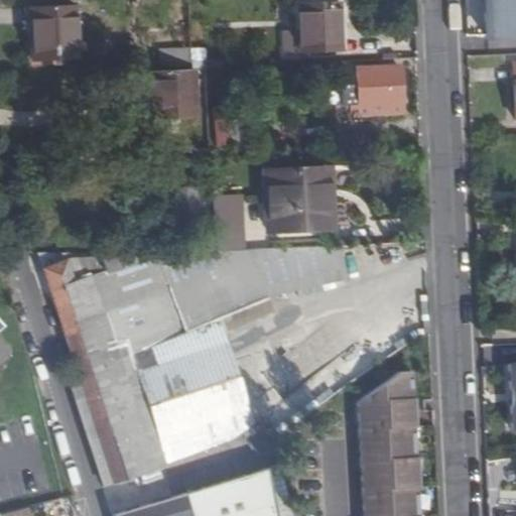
[(515,0),(488,0),(490,38),(515,35),(515,0)]
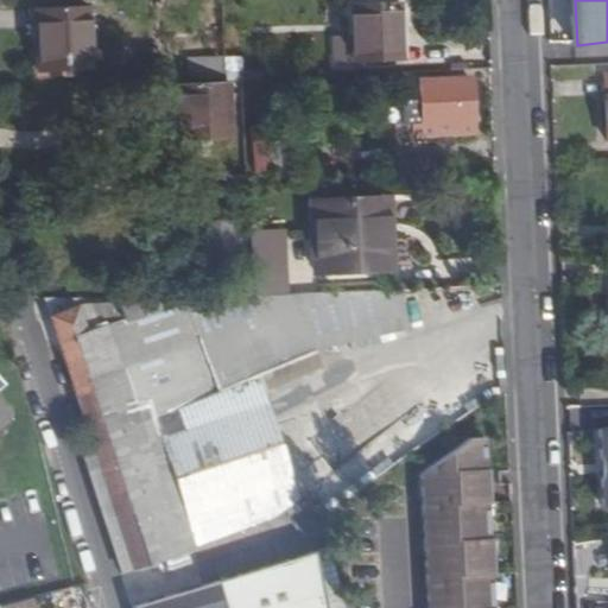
[(401,2),(353,5),(356,58),(405,57),(401,2)]
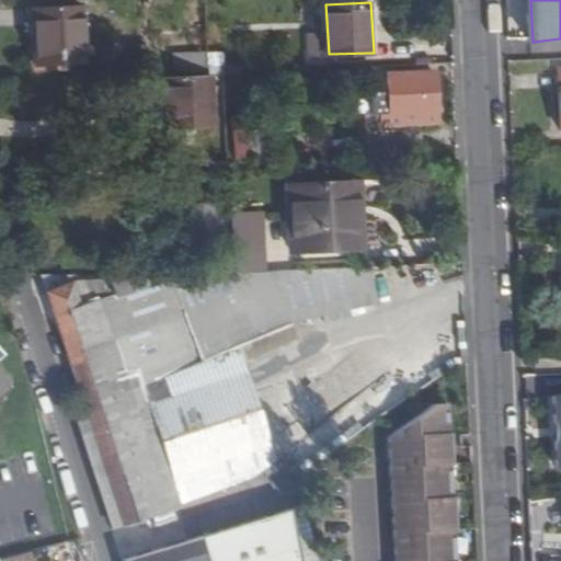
[(81,9),(32,10),(35,68),(83,67),(81,9)]
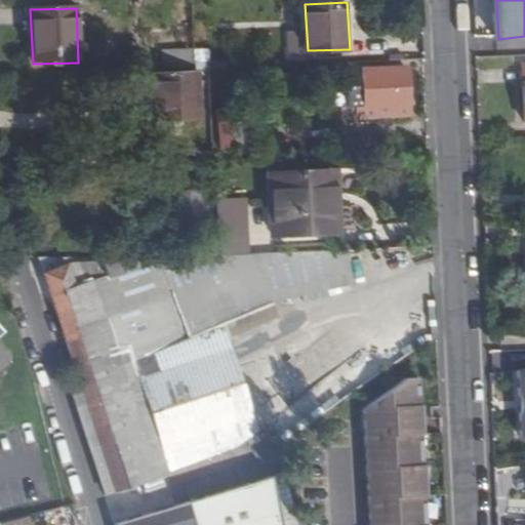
[(407,71),(365,73),(366,88),(360,88),(361,95),(366,95),(367,108),(409,106),(407,71)]
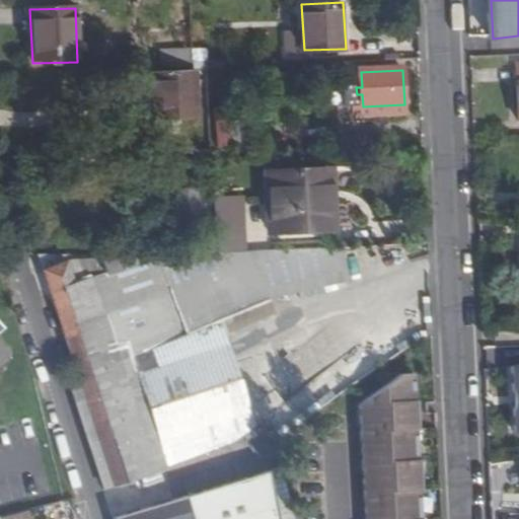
[(174,79),(174,71),(157,72),(160,120),(211,118),(210,94),(195,95),(195,79),(174,79)]
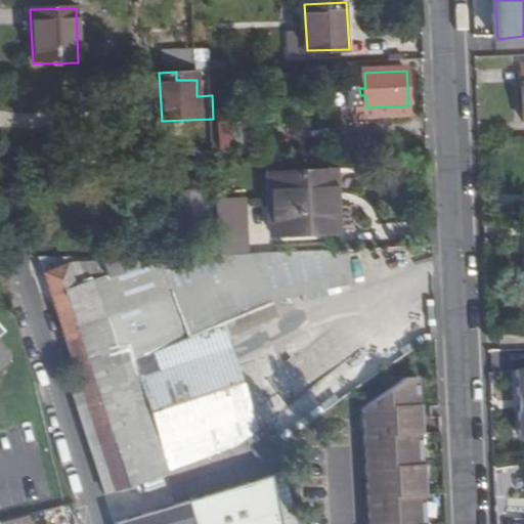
[(236,107),(214,111),(220,151),(243,147),(236,107)]
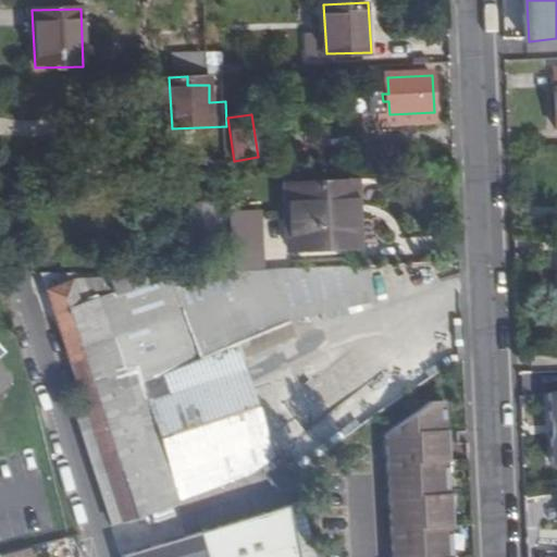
[(229,173),(227,163),(208,164),(209,174),(229,173)]
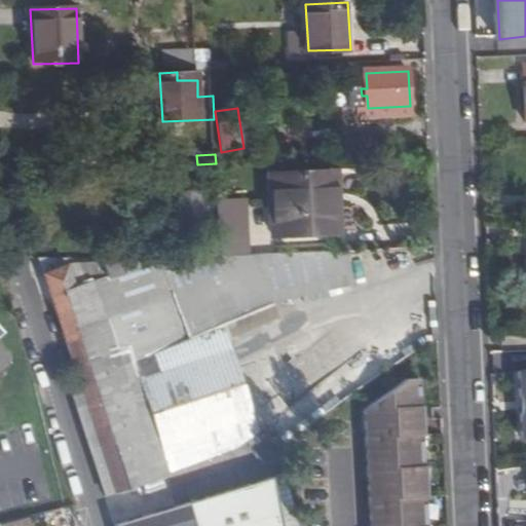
[(328,194),(334,193),(334,172),(271,175),(274,237),(330,235),(328,194)]
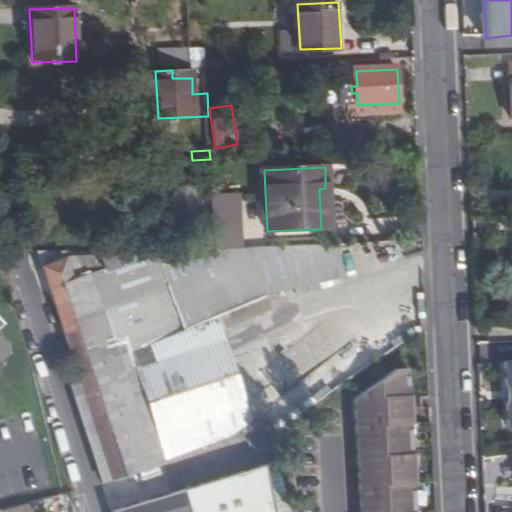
[(207,187),(174,189),(176,219),(208,216),(207,187)]
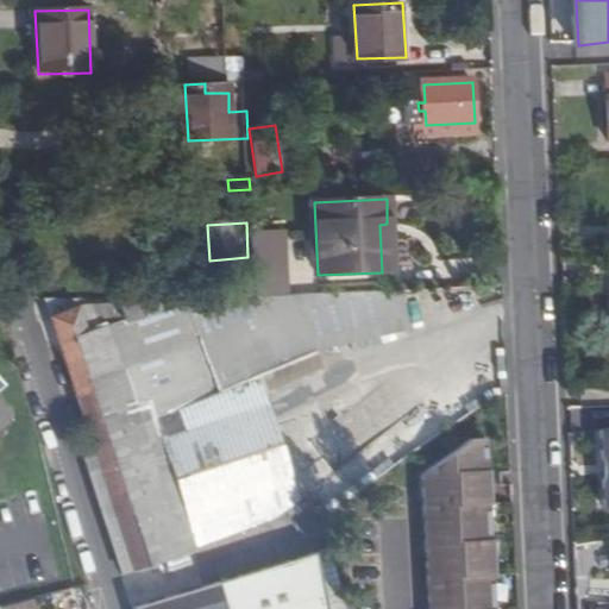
[(286,237),(252,238),(253,296),(288,295),(286,237)]
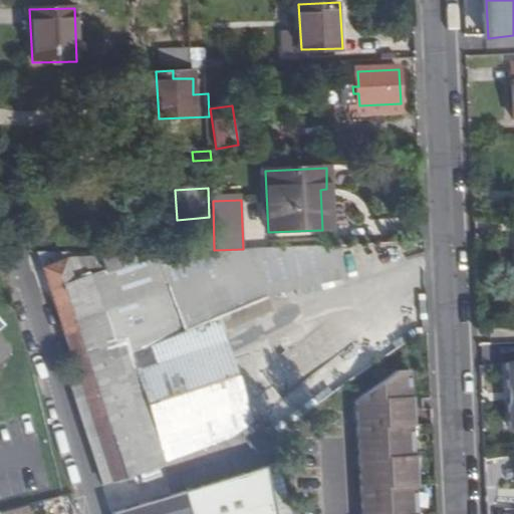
[(140,348),(204,322),(265,297),(335,279),(334,245),(249,248),(255,260),(215,275),(203,250),(93,255),(93,258),(71,258),(43,268),(90,411),(81,414),(96,459),(106,456),(114,481),(121,479),(122,481),(132,479),(132,476),(167,465),(146,394),(133,398),(126,380),(109,387),(99,349),(129,337),(134,351),(140,348)]
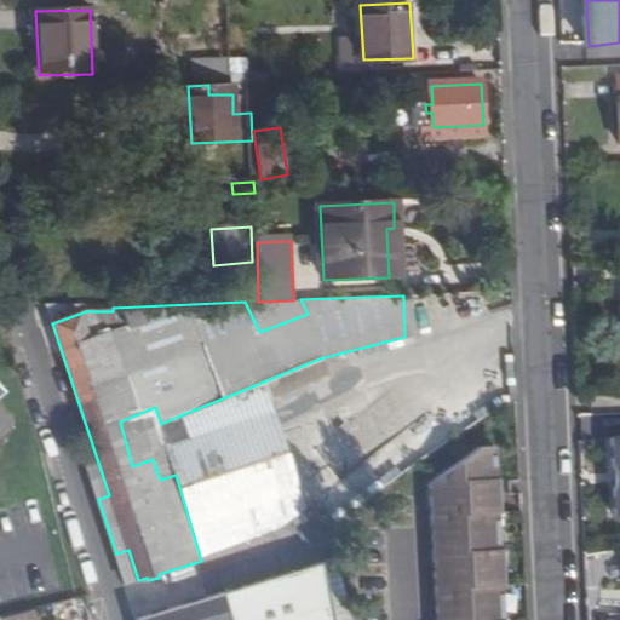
[(258,302),(245,302),(259,332),(308,314),(300,299),(293,300),(258,302)]
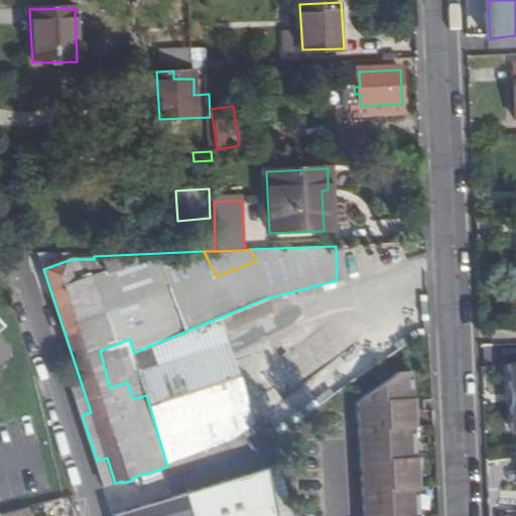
[(240,435),(205,324),(140,350),(134,353),(120,359),(127,382),(133,399),(146,395),(167,467),(213,456),(240,435)]
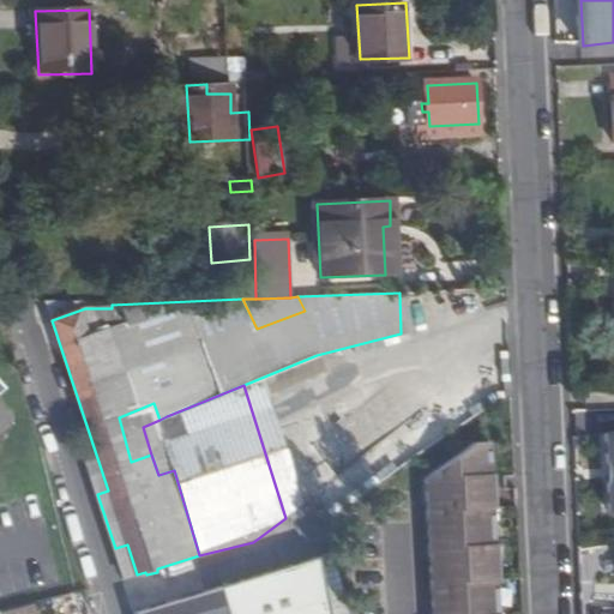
[(131,462),(151,455),(143,427),(160,420),(154,403),(119,417),(131,462)]
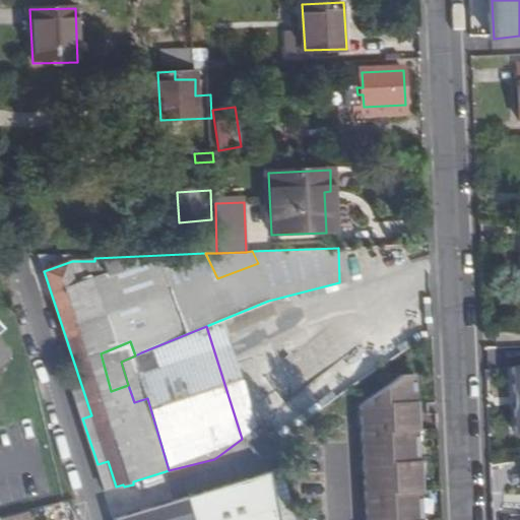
[(403,366),(363,399),(370,519),(421,519),(414,366),(403,366)]
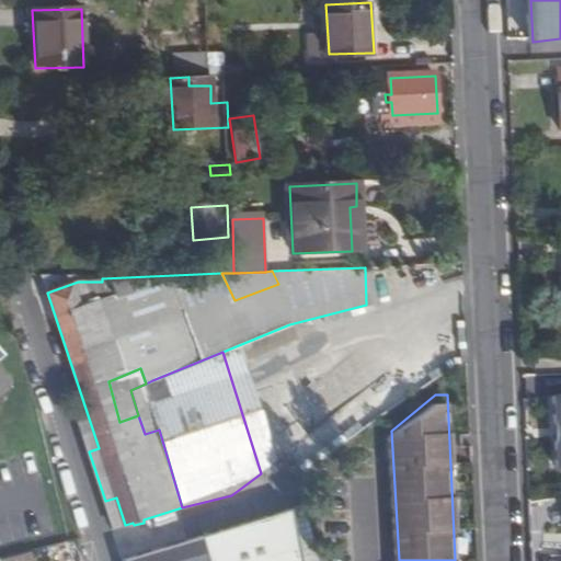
[(112,528),(125,525),(116,497),(105,501),(103,502),(112,528)]
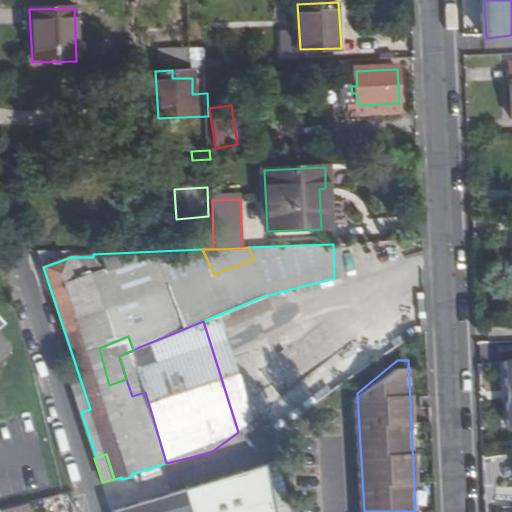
[(111,509),(111,511),(265,511),(252,466),(111,509)]
